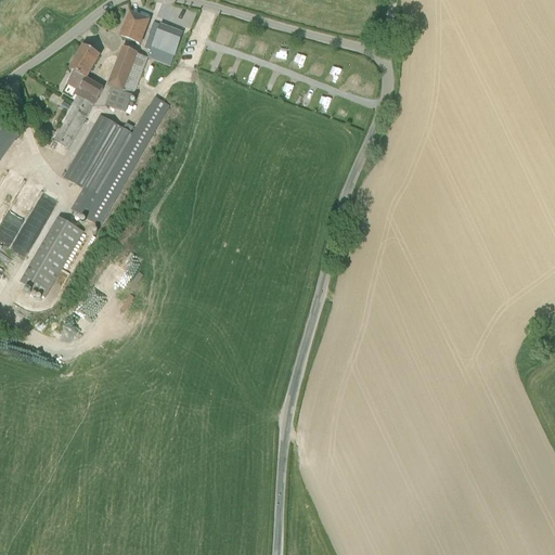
[(140,46),(150,22),(131,14),(121,38),(140,46)]
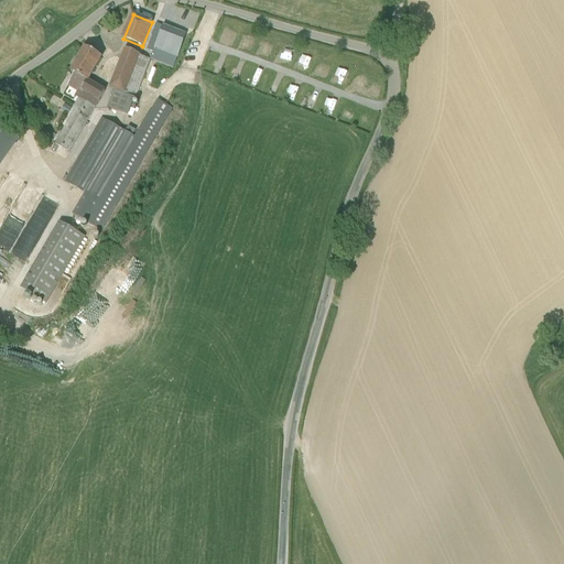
[(174,68),(182,45),(186,35),(158,24),(147,50),(153,52),(150,60),(174,68)]
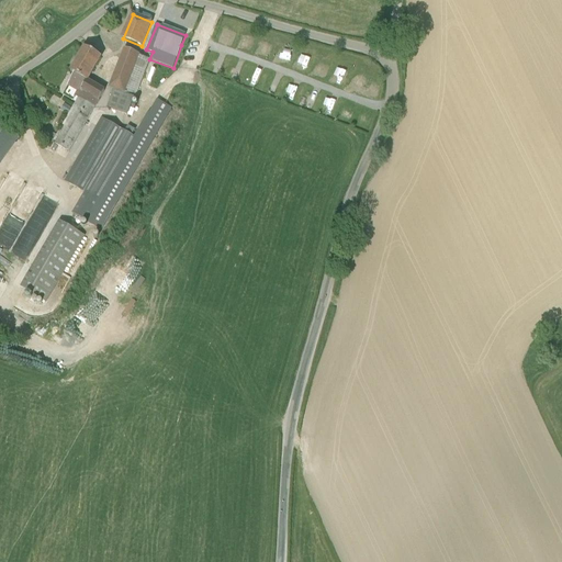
[(224,36),(234,41),(237,33),(227,29),(224,36)]
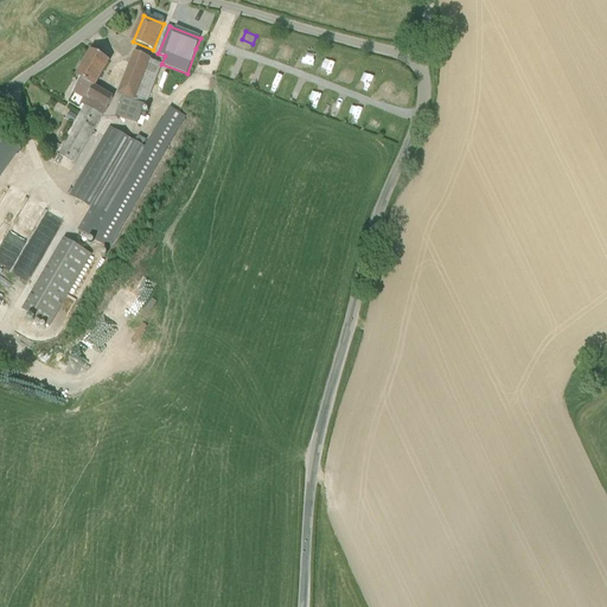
[(94,88),(109,62),(91,51),(76,77),(81,80),(94,88)]
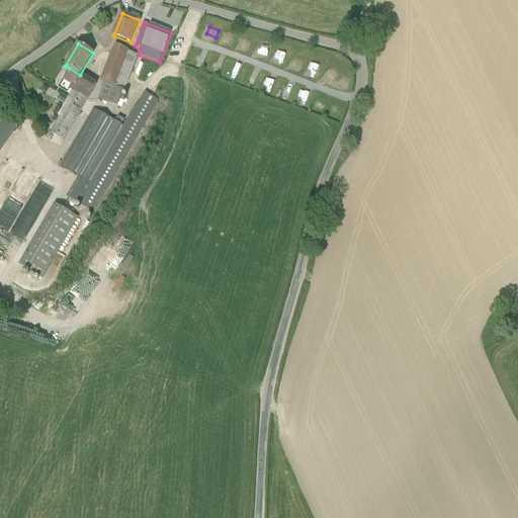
[(128,52),(130,51),(115,46),(103,81),(124,89),(138,55),(128,52)]
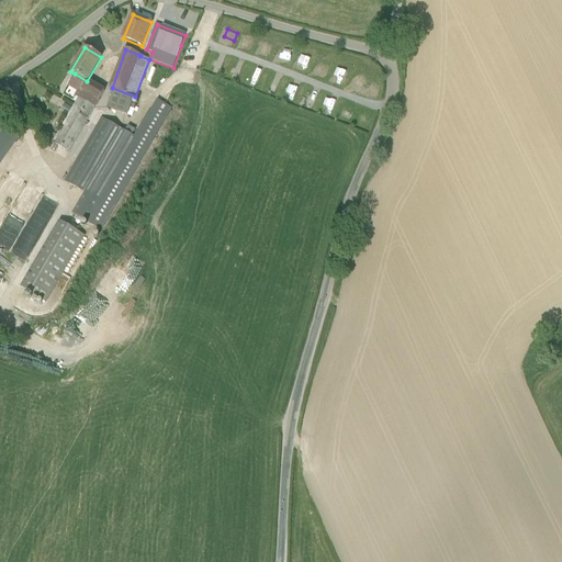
[(307,68),(311,59),(303,56),(300,65),(307,68)]
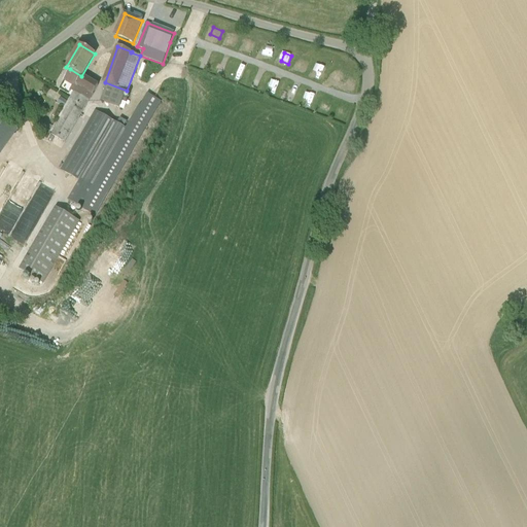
[(74,82),(73,84),(76,84),(81,76),(70,69),(66,77),(74,82)]
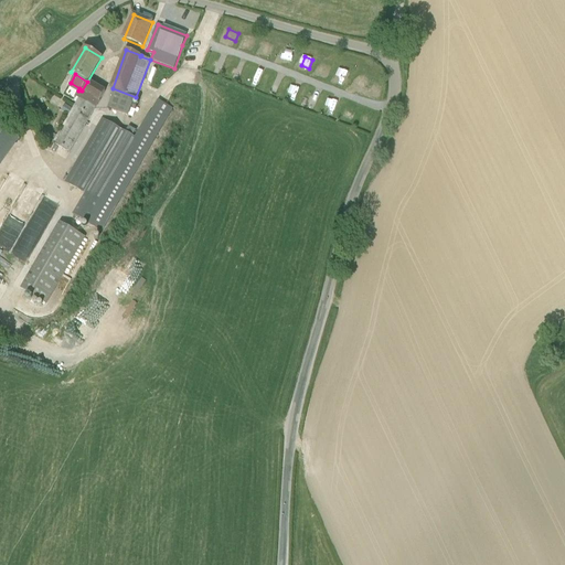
[(105,92),(87,82),(82,91),(83,92),(99,100),(105,92)]
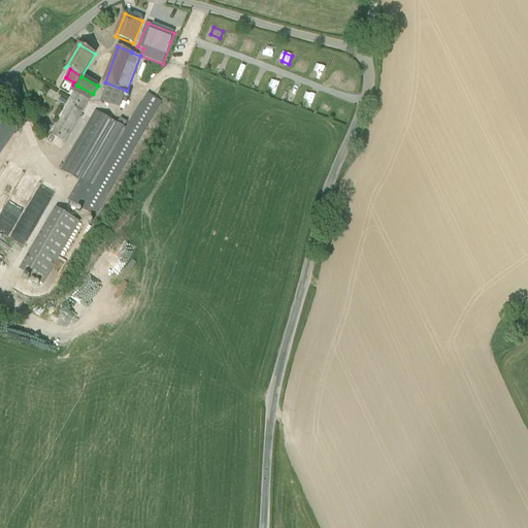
[(350,77),(348,86),(358,88),(360,79),(350,77)]
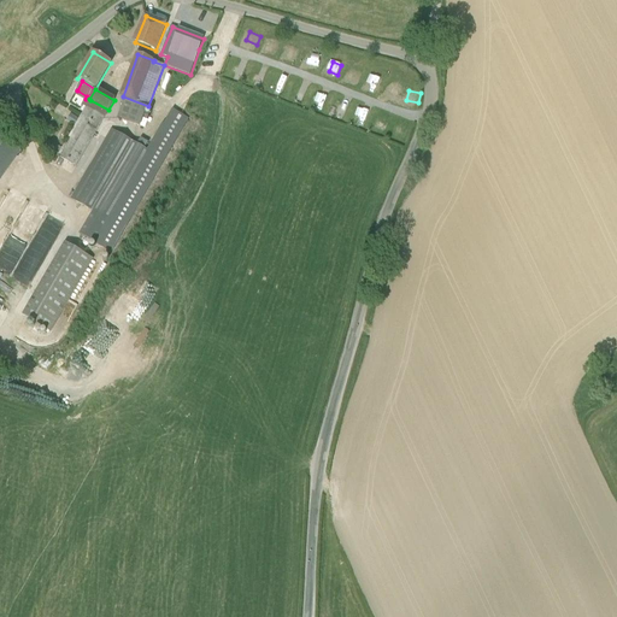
[(110,111),(109,110),(90,100),(81,117),(80,117),(78,119),(71,115),(68,121),(75,125),(59,153),(52,150),(47,158),(54,163),(58,157),(76,168),(104,118),(105,118),(110,111)]
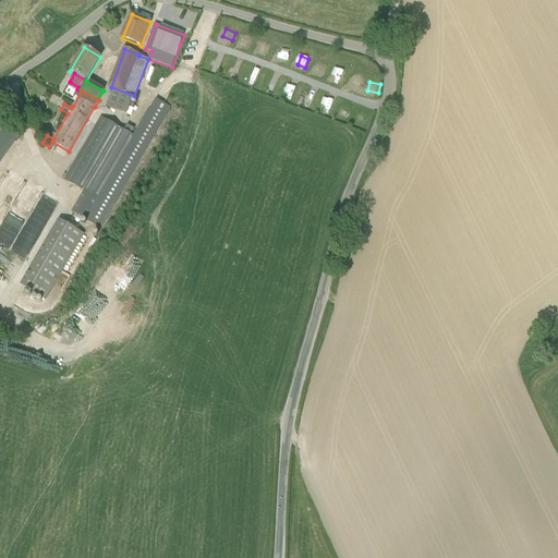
[(301,106),(311,109),(315,97),(305,93),(301,106)]
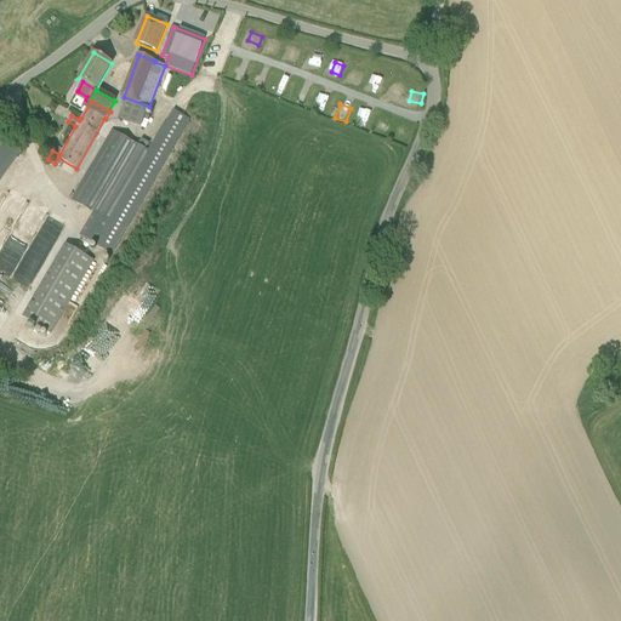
[(360,113),(357,125),(366,127),(370,115),(360,113)]
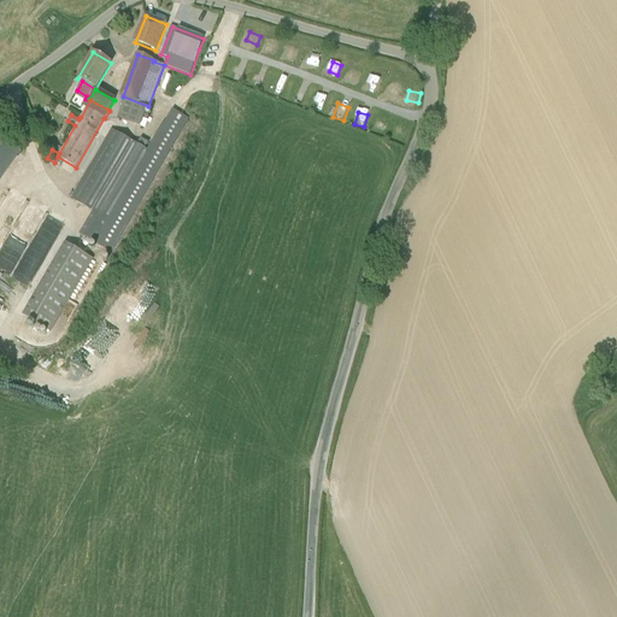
[(386,135),(388,125),(378,122),(375,131),(386,135)]
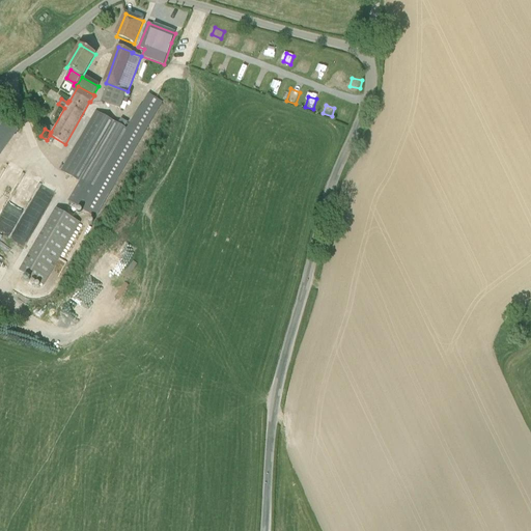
[(37,106),(32,113),(39,117),(44,111),(37,106)]
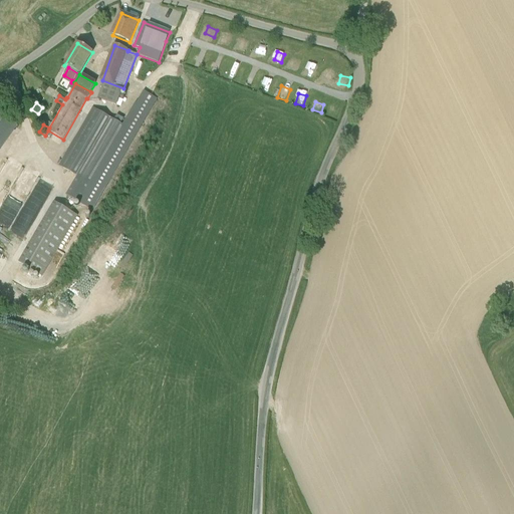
[(122,125),(92,107),(58,166),(77,176),(65,195),(78,202),(122,125)]
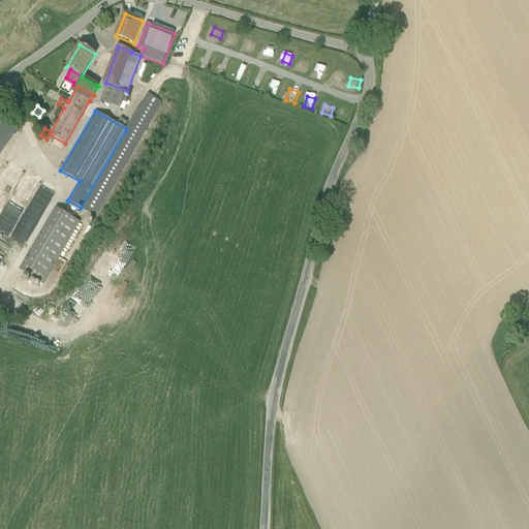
[(0,123),(0,152),(13,133),(0,123)]
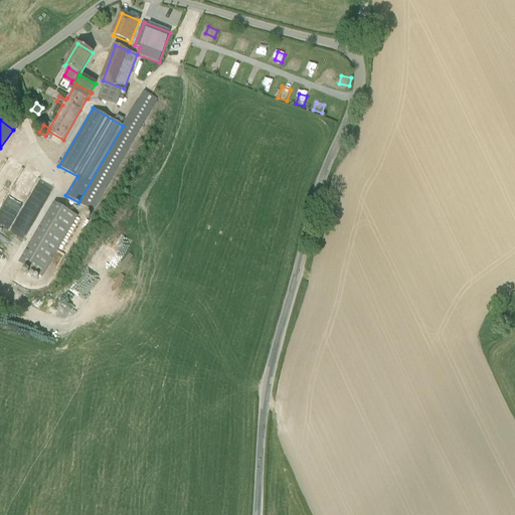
[(23,235),(54,189),(44,182),(12,228),(23,235)]
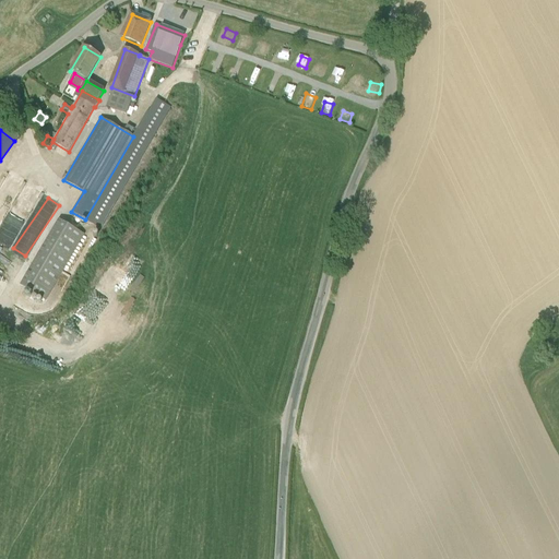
[(57,221),(23,289),(39,297),(43,290),(51,295),(82,233),(57,221)]
